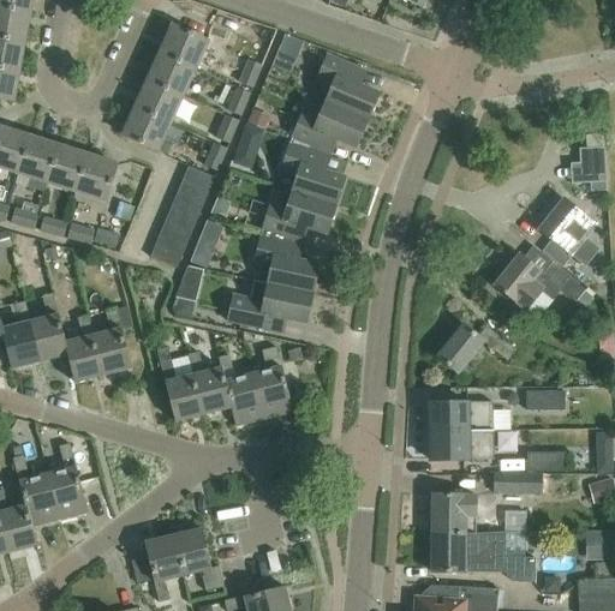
[(0,0),(0,5),(28,11),(29,0),(0,0)]
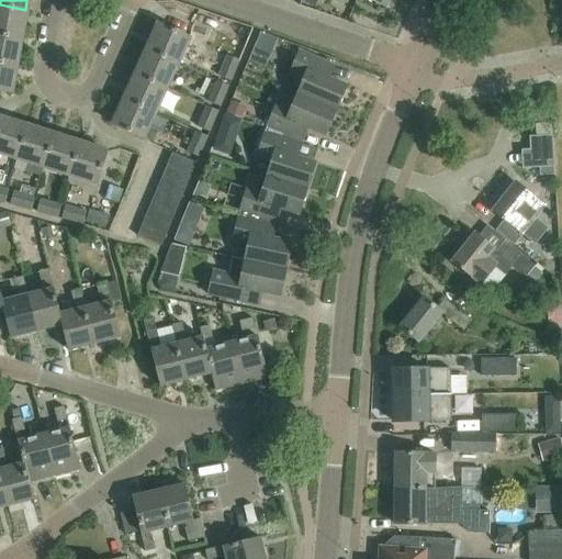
[(0,33),(21,37),(25,10),(0,4),(0,33)]
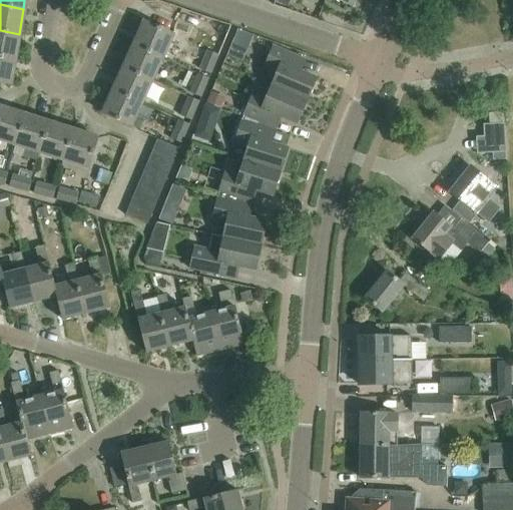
[(144,20),(133,43),(161,55),(171,32),(178,35),(183,24),(161,14),(156,25),(144,20)]
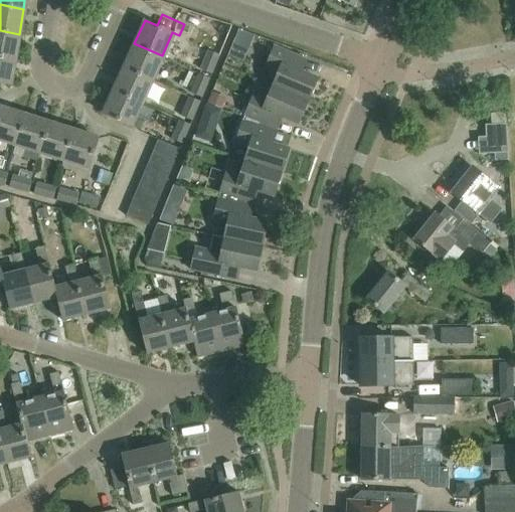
[(0,55),(14,59),(19,34),(0,30),(0,55)]
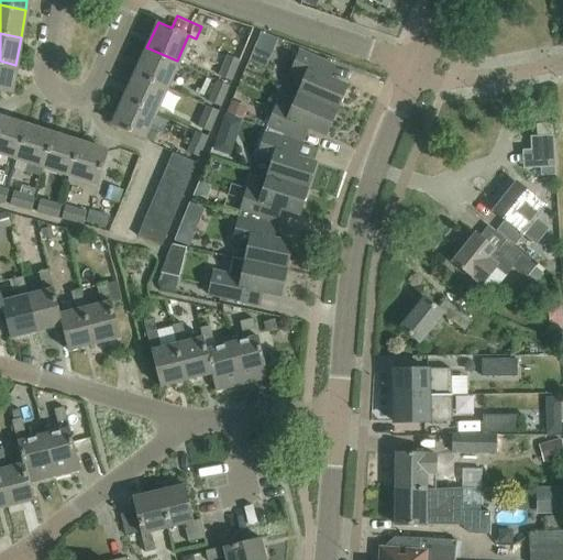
[(135,73),(165,86),(177,61),(146,47),(135,73)]
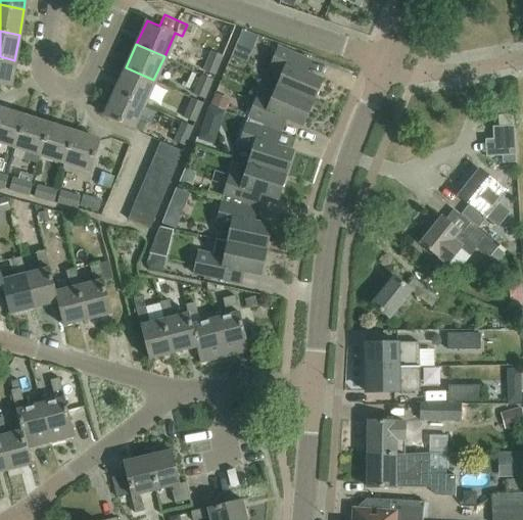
[(276,86),(313,101),(323,78),(295,65),(300,54),(278,45),(269,66),(282,72),(276,86)]
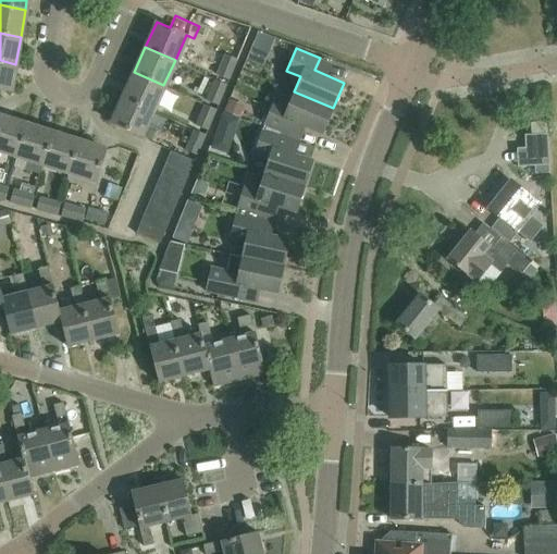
[(238,59),(225,53),(217,73),(231,78),(238,59)]
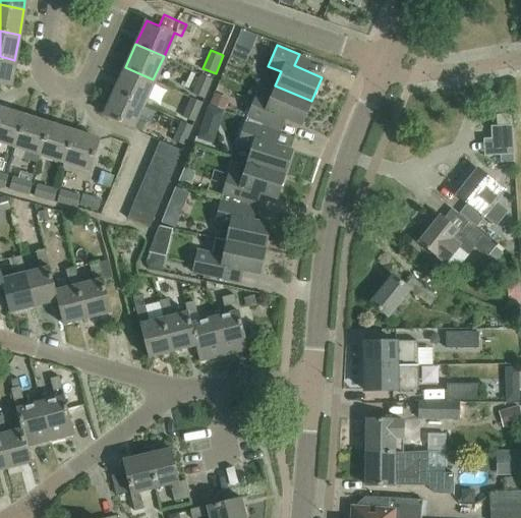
[(0,82),(9,84),(14,60),(0,56),(0,82)]
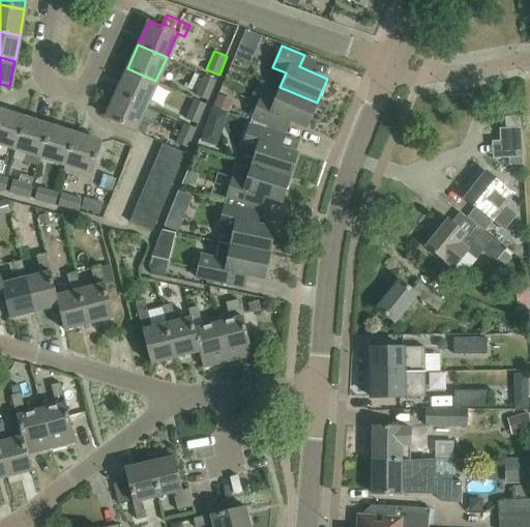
[(155,81),(127,68),(116,92),(145,105),(155,81)]
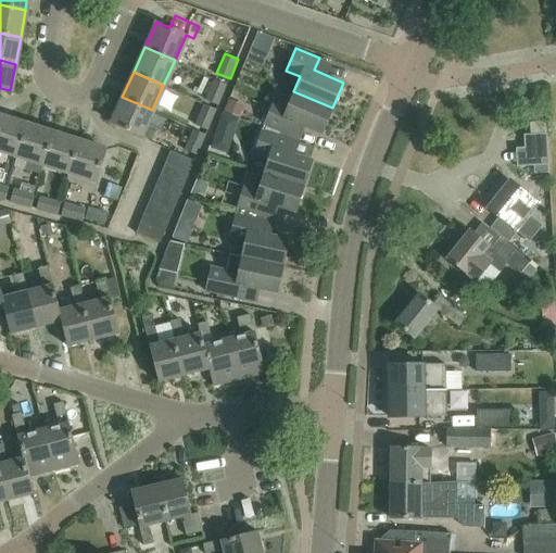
[(205,98),(218,104),(227,84),(214,78),(205,98)]
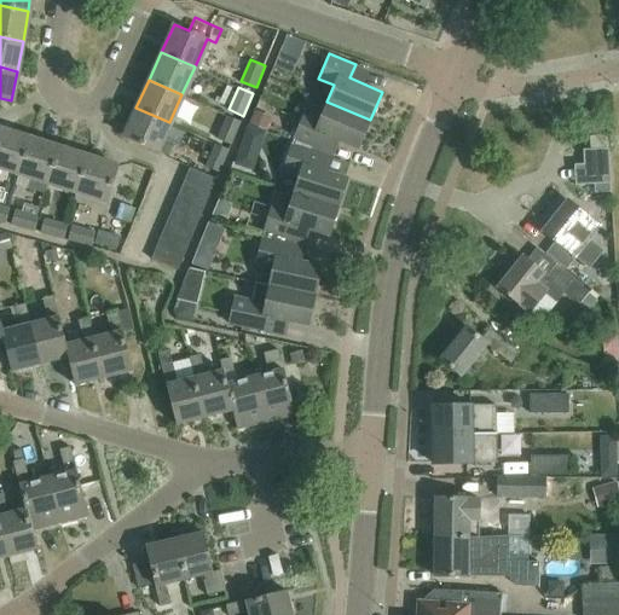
[(305,111),(293,139),(319,150),(327,134),(358,148),(370,120),(327,102),(319,117),(305,111)]
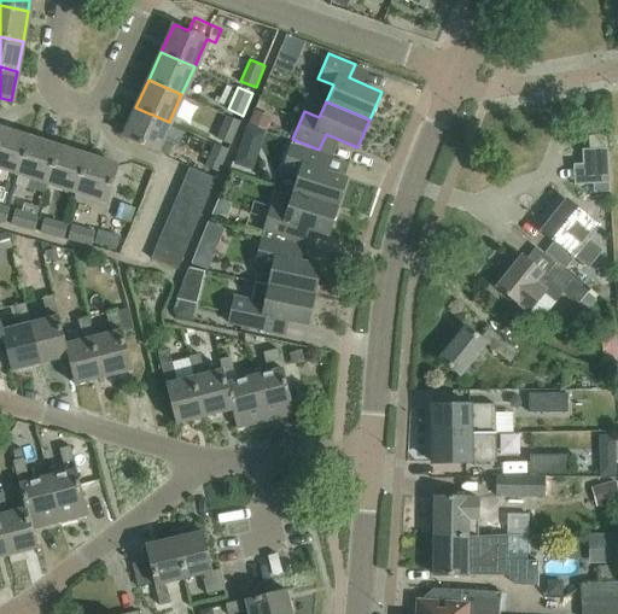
[(156,150),(169,122),(135,107),(123,135),(156,150)]
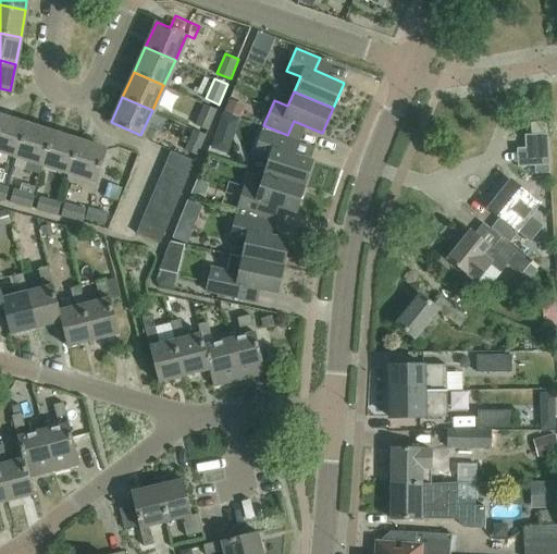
[(245,120),(249,102),(235,99),(231,117),(245,120)]
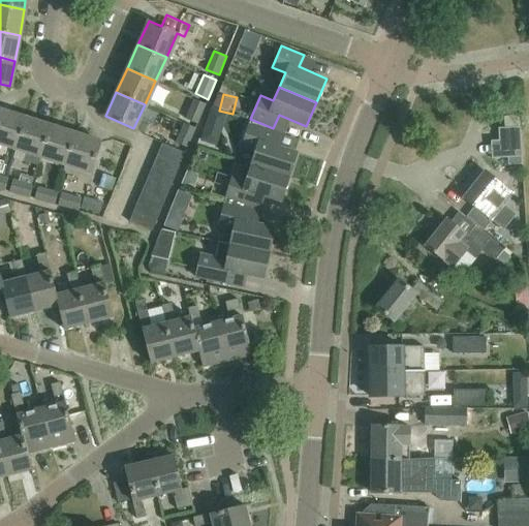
[(206,103),(195,99),(187,118),(197,123),(206,103)]
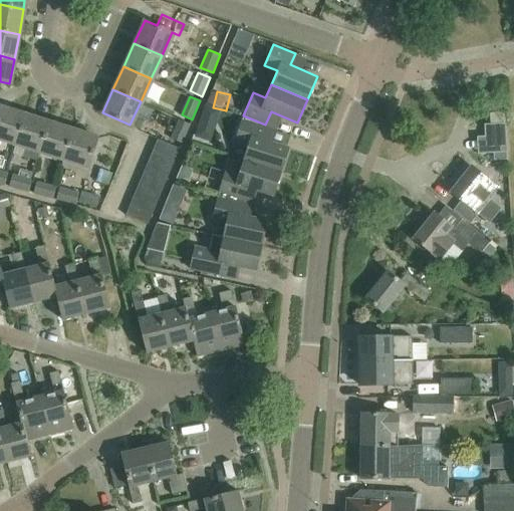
[(0,138),(15,143),(24,113),(0,105),(0,138)]
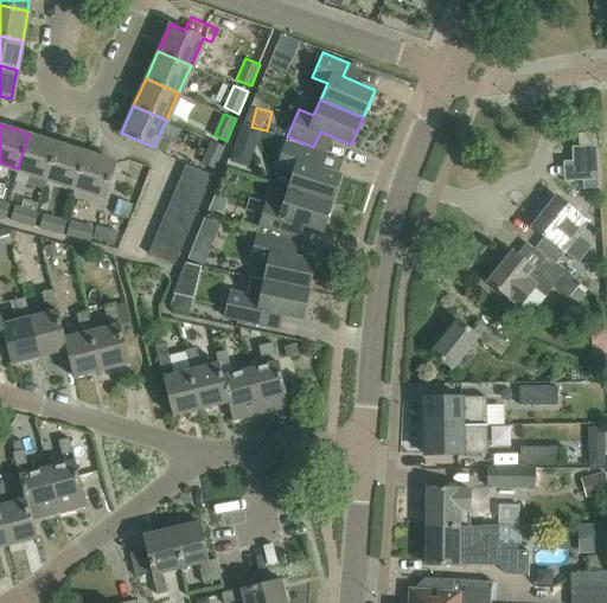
[(594,143),(593,132),(576,133),(577,145),(594,143)]
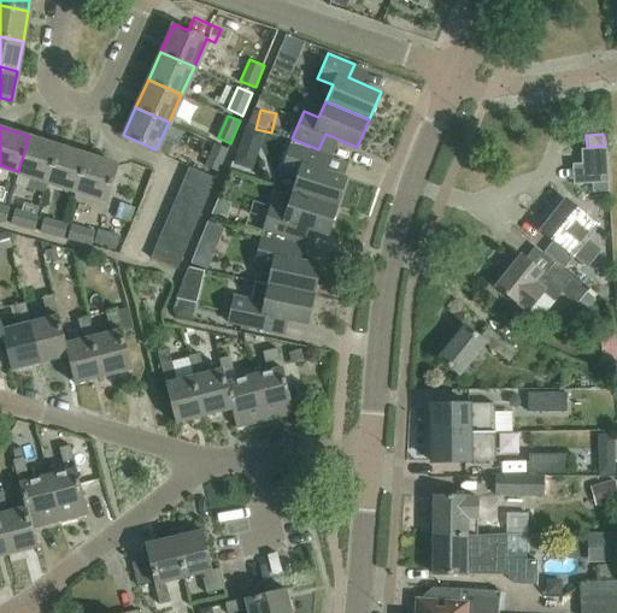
[(58,146),(29,136),(18,171),(46,181),(58,146)]
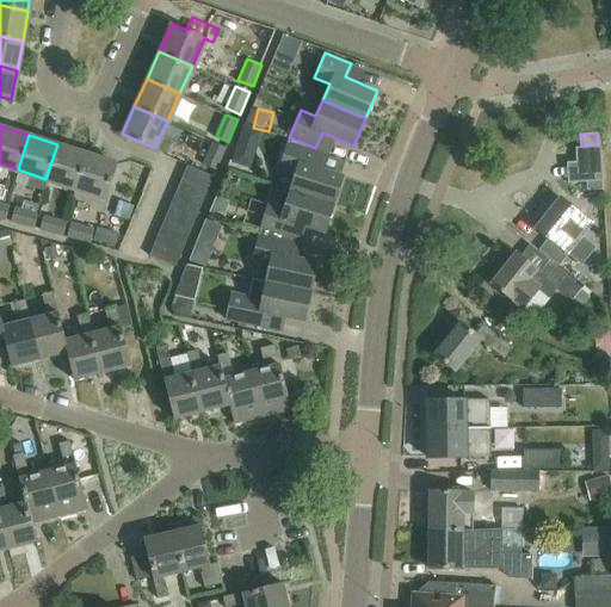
[(310,163),(315,148),(289,137),(279,167),(295,172),(289,189),(333,203),(343,174),(310,163)]
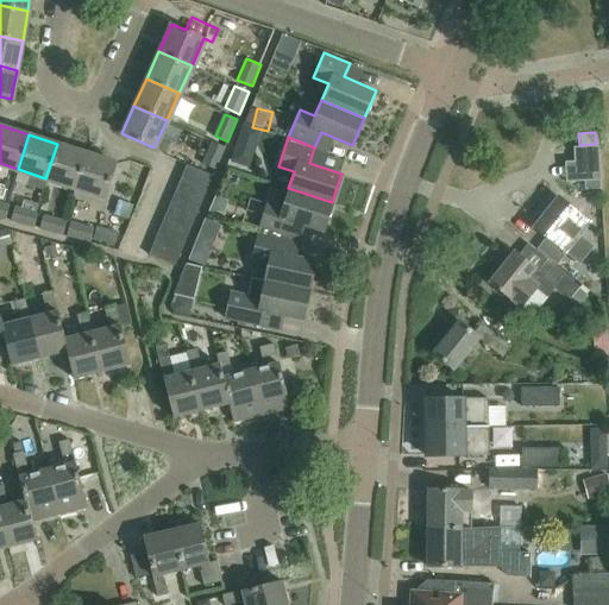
[(226,145),(214,139),(203,163),(215,168),(226,145)]
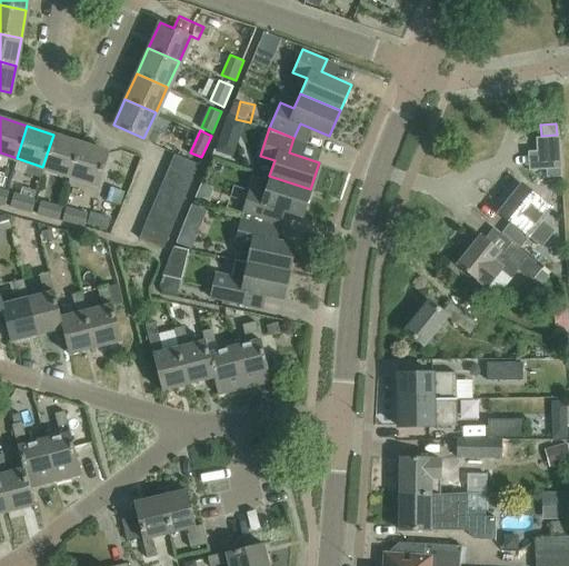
[(42,167),(69,176),(80,142),(53,135),(42,167)]
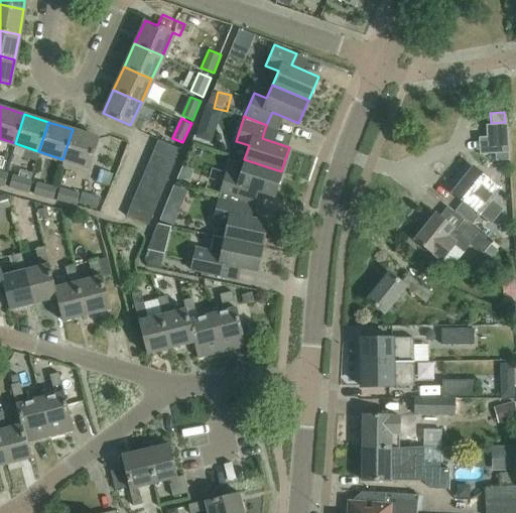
[(507,152),(505,123),(486,124),(487,136),(479,136),(480,153),(507,152)]
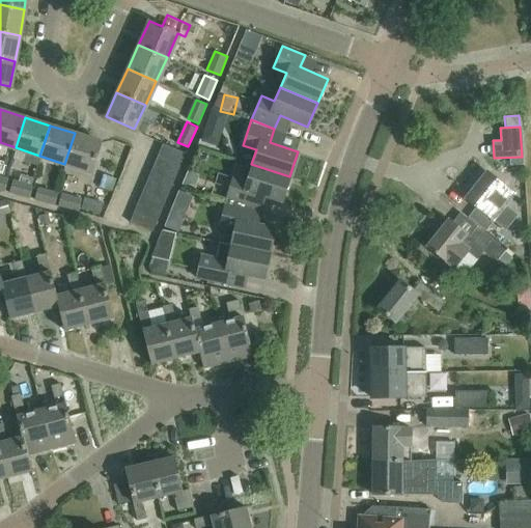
[(75,133),(64,164),(89,171),(99,141),(75,133)]
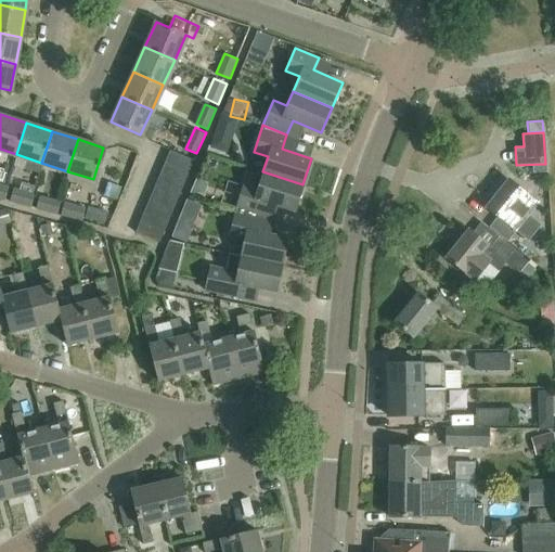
[(190,171),(194,159),(171,150),(167,162),(190,171)]
